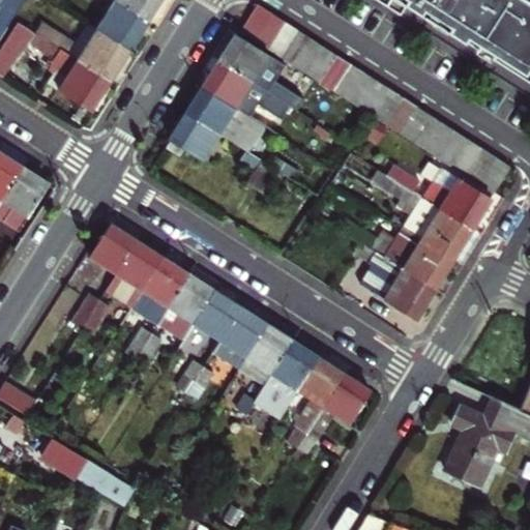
[(0,0),(0,43),(0,45),(28,0),(0,0)]
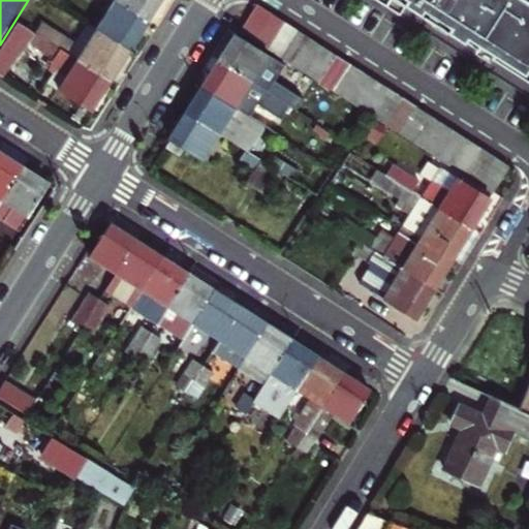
[(147,19),(117,0),(112,0),(95,28),(128,49),(137,32),(147,19)]
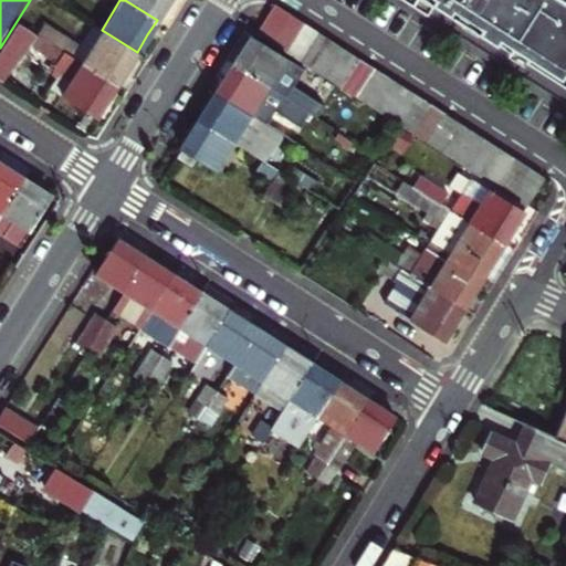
[(125,0),(157,20),(168,1),(168,0),(125,0)]
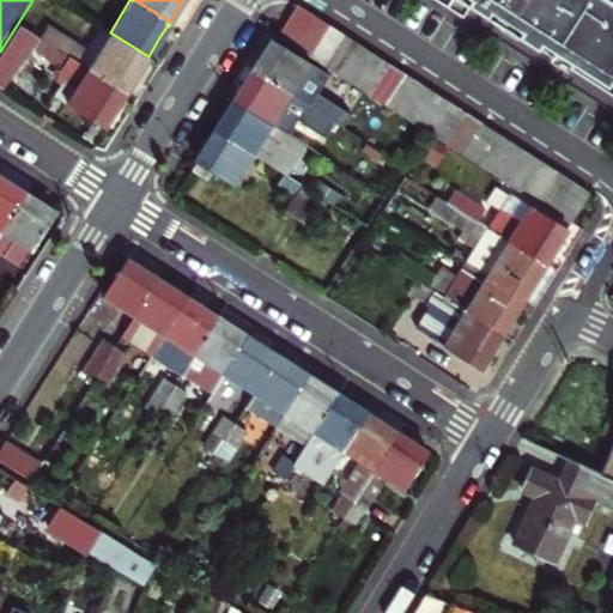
[(471,5),(612,96),(612,0),(435,0),(463,18),(471,5)]
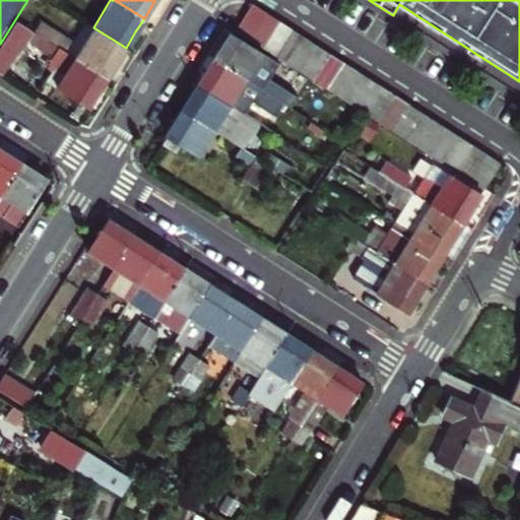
[(249,39),(266,11),(254,4),(237,30),(249,39)]
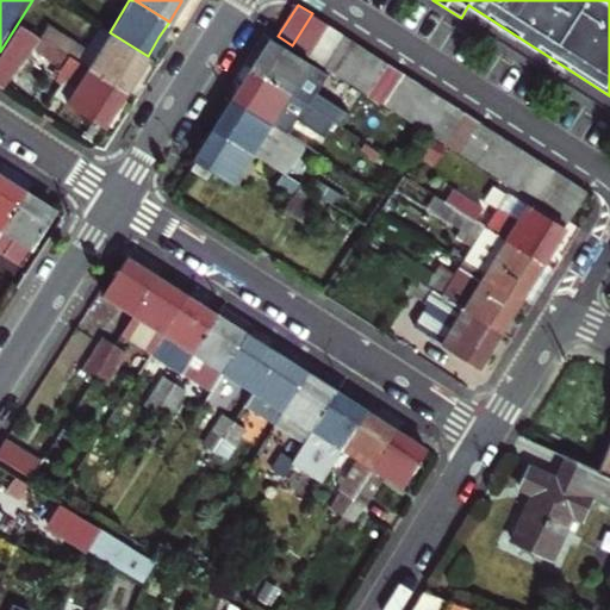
[(328,24),(312,13),(292,45),(309,55),(328,24)]
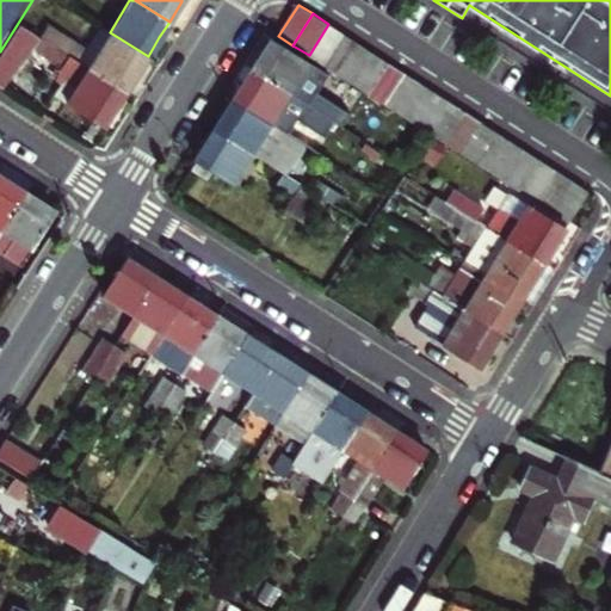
[(76,44),(31,16),(24,26),(69,55),(76,44)]
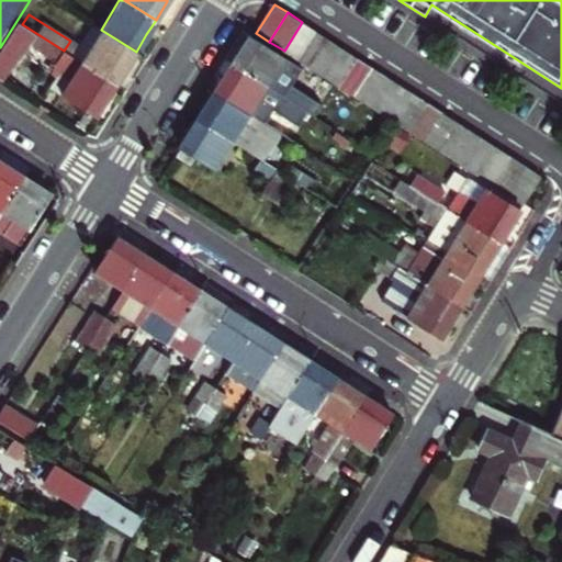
[(81,62),(101,30),(83,19),(70,41),(64,51),(81,62)]
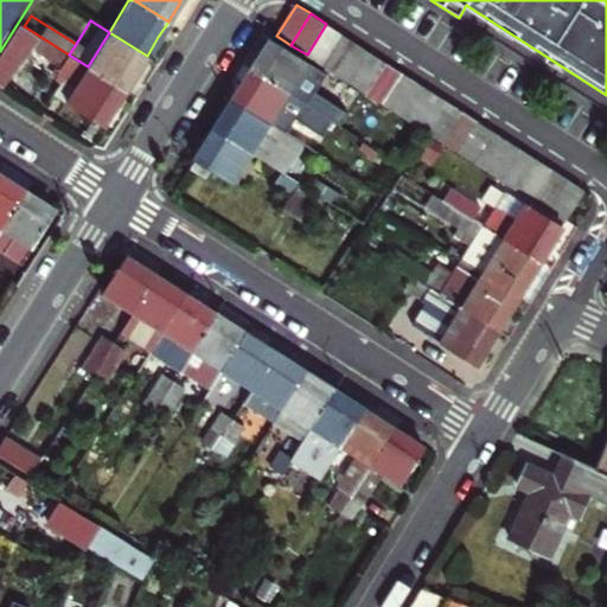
[(343,33),(326,24),(307,55),(323,65),(343,33)]
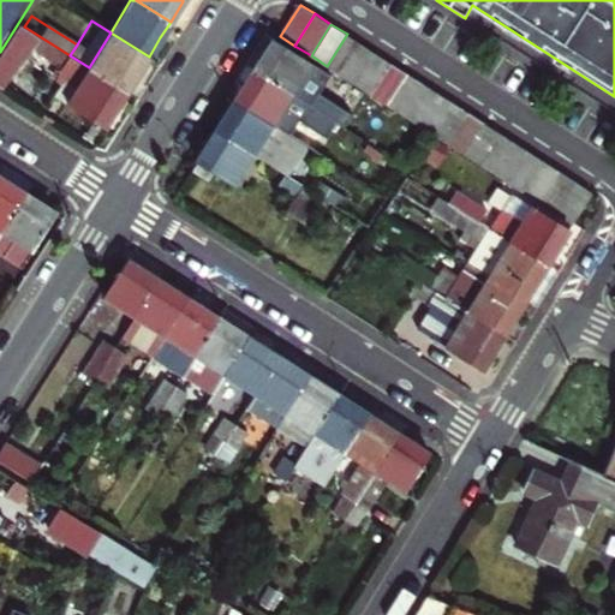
[(24,27),(0,65),(0,87),(5,90),(30,52),(59,70),(54,77),(75,89),(65,105),(103,127),(114,111),(126,91),(89,67),(70,55),(24,27)]
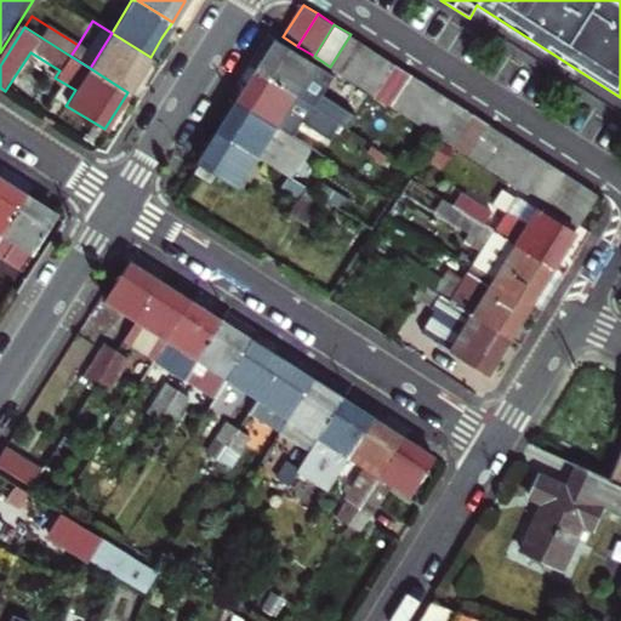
[(112,33),(90,68),(127,92),(140,73),(151,57),(112,33)]
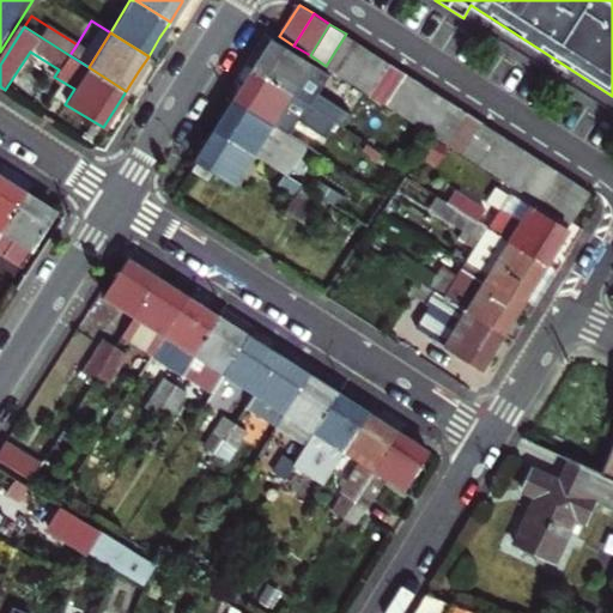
[(362,44),(346,34),(326,66),(341,76),(362,44)]
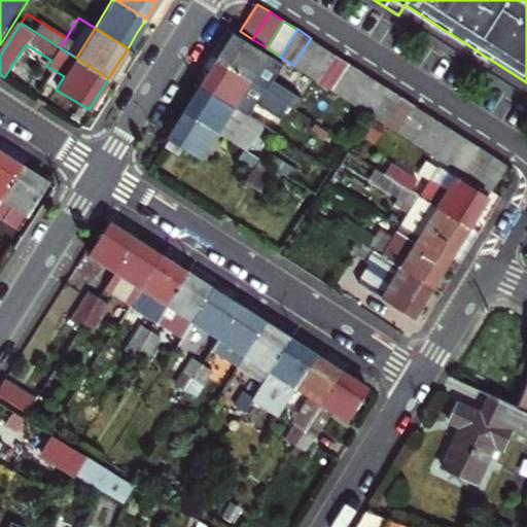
[(220,61),(269,93),(286,67),(237,35),(227,49),(220,61)]
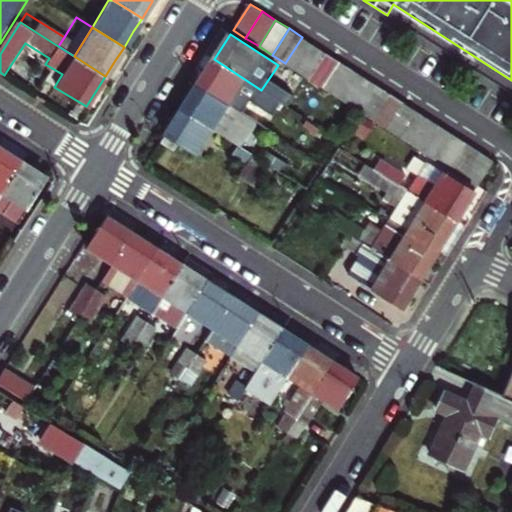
[(297,71),(314,45),(302,37),(285,63),(297,71)]
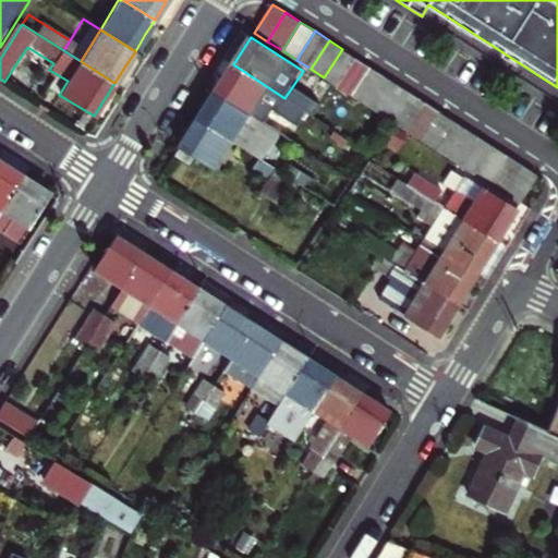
[(338,86),(356,58),(342,49),(324,77),(338,86)]
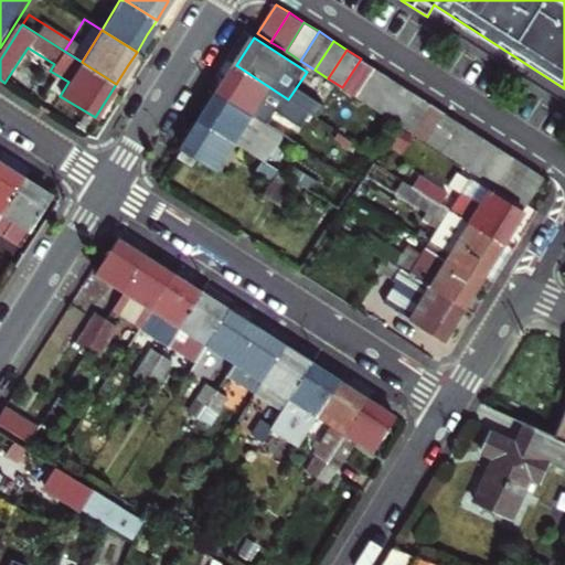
[(375,67),(361,59),(342,87),(356,97),(375,67)]
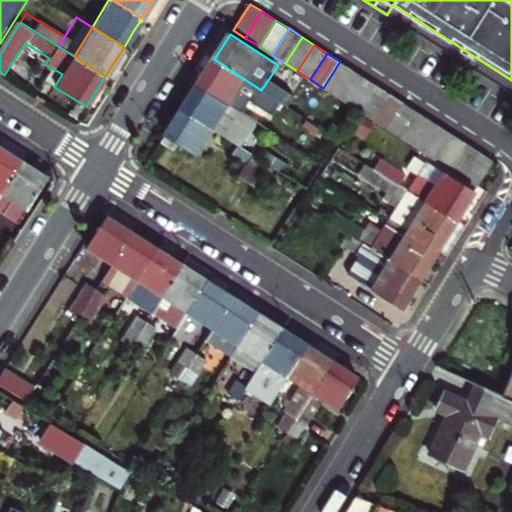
[(197,85),(255,122),(264,108),(279,117),(287,107),(271,97),(261,90),(214,59),(206,72),(197,85)]
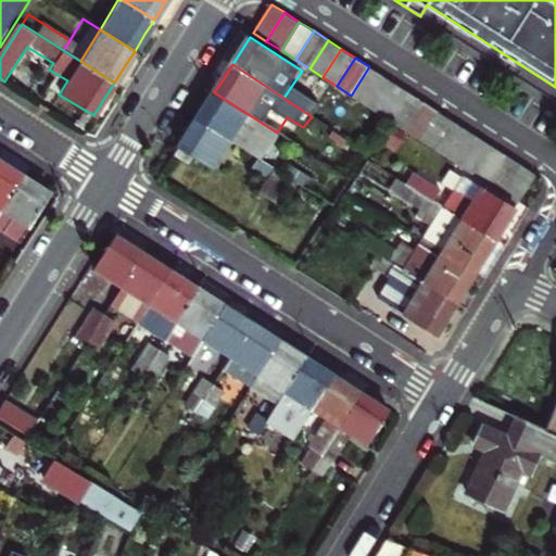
[(382,76),(369,66),(351,96),(365,103),(382,76)]
